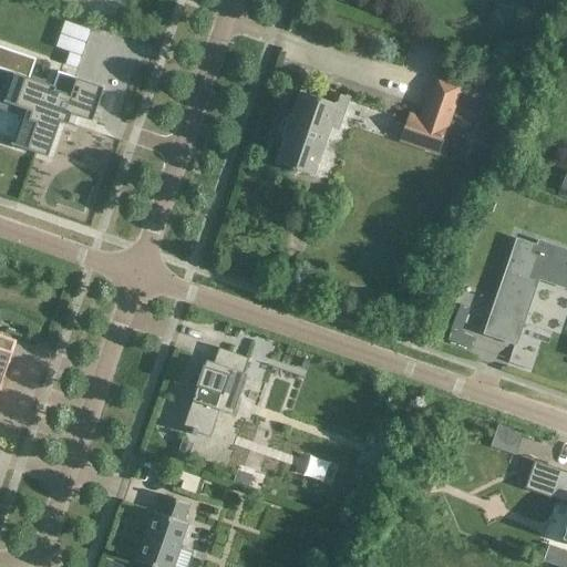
[(19,147),(47,157),(60,122),(68,125),(71,115),(92,122),(103,88),(58,72),(52,86),(29,79),(35,59),(0,47),(0,70),(12,74),(3,102),(31,112),(19,147)]
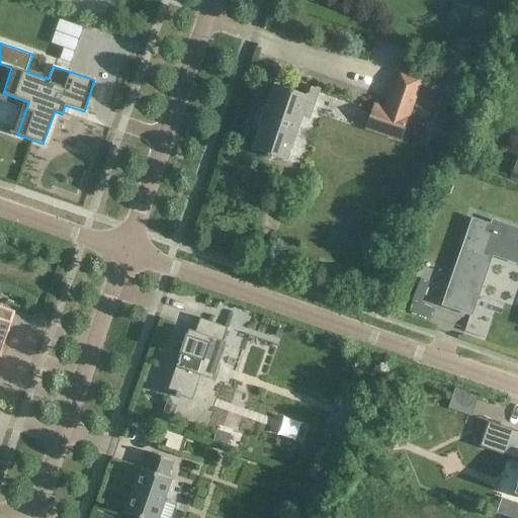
[(421,79),(398,71),(384,108),(373,104),(365,127),(400,140),(421,79)]
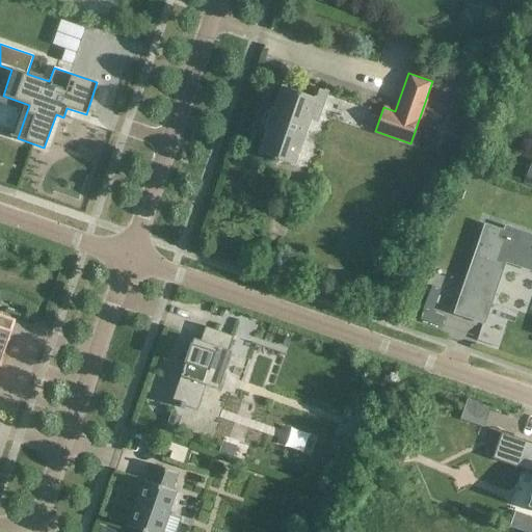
[(325,91),(312,86),(308,96),(283,87),(275,110),(272,109),(265,130),(268,131),(260,154),(271,158),(270,160),(280,163),(281,161),(292,165),(308,118),(315,122),(325,91)]
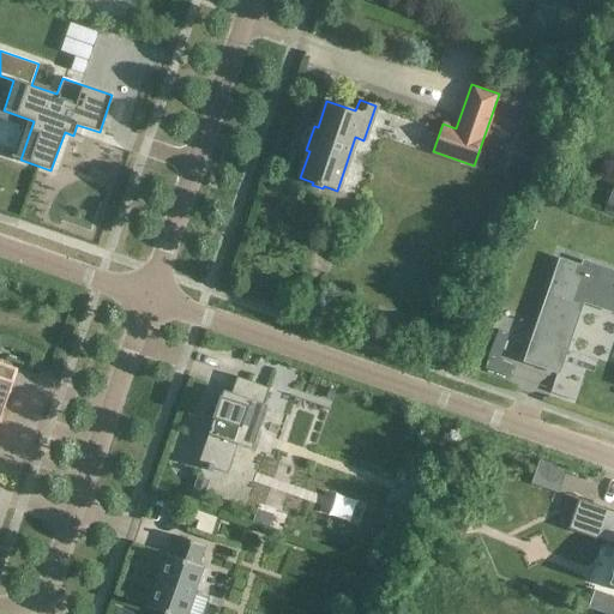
[(560,260),(534,338),(555,345),(566,315),(563,314),(566,306),(569,298),(572,299),(583,269),(581,268),(560,260)]
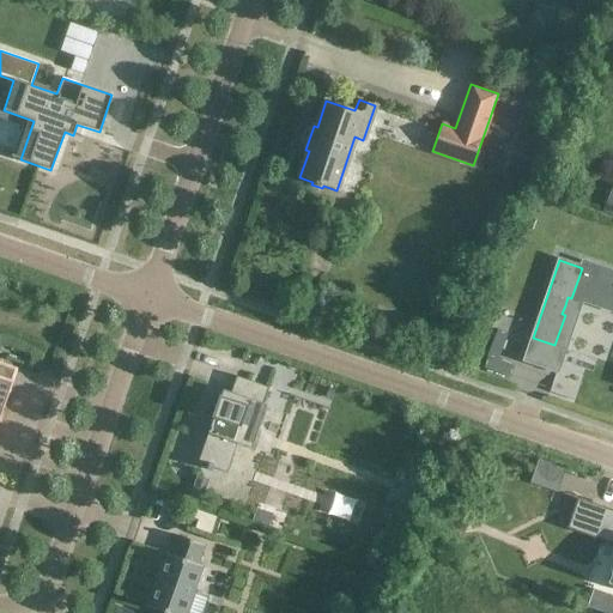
[(568,297),(565,305),(577,309),(582,296),(612,307),(612,274),(581,263),(580,267),(582,268),(571,298),(568,297)]
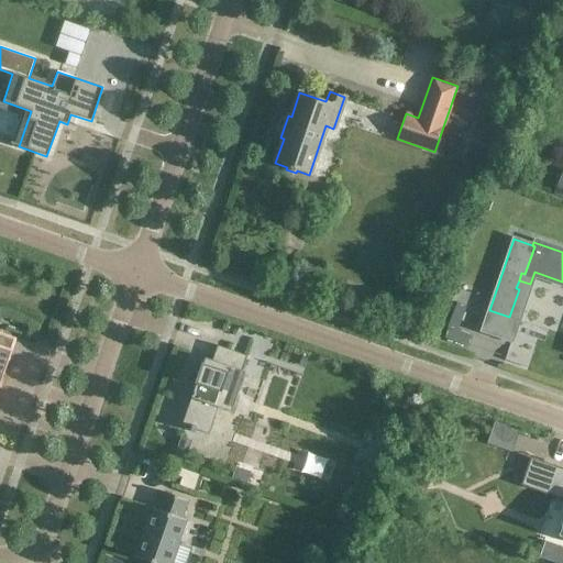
[(0,383),(7,363),(8,363),(15,341),(14,341),(15,339),(0,332),(0,383)]
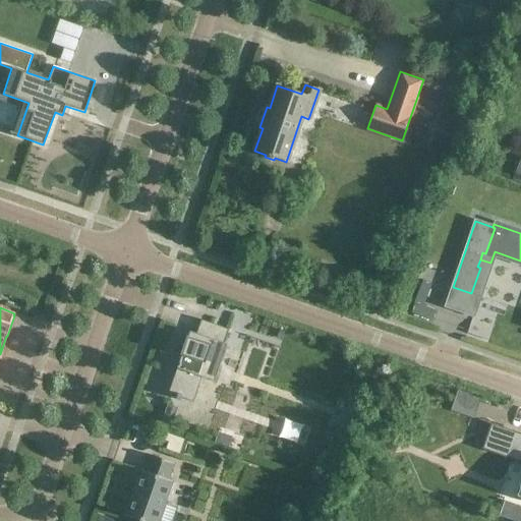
[(177,367),(168,393),(192,402),(201,378),(214,382),(226,344),(223,343),(228,330),(200,320),(195,334),(189,332),(182,351),(186,352),(180,368),(177,367)]
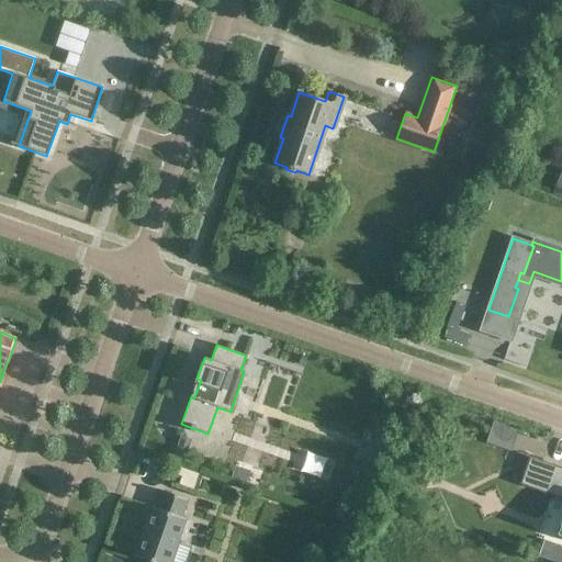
[(515,454),(521,435),(496,426),(490,447),(515,454)]
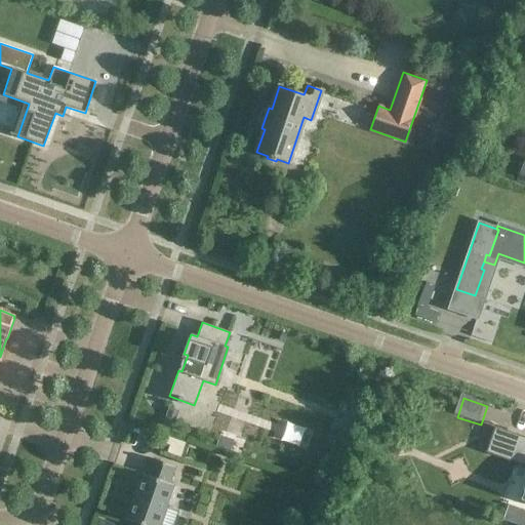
[(168,406),(162,425),(171,428),(177,409),(168,406)]
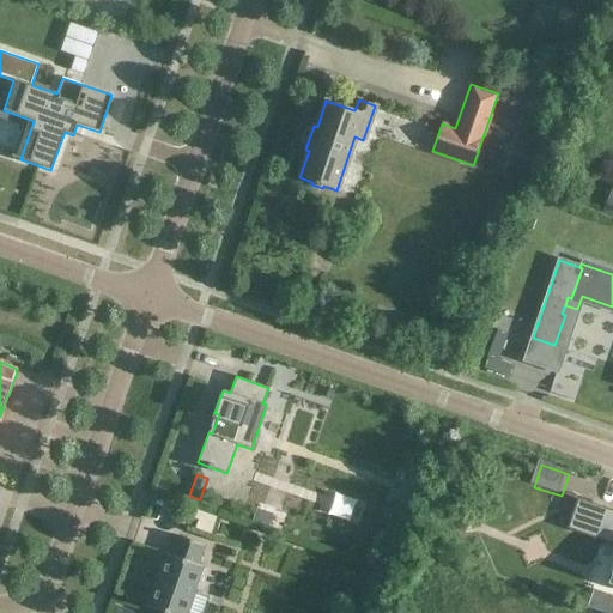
[(612,545),(612,565),(611,574),(607,583),(612,584),(612,510),(563,493),(563,495),(576,499),(566,528),(612,545)]
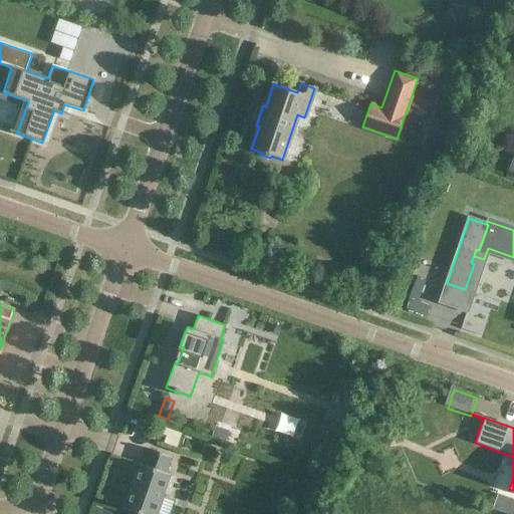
[(216,425),(212,435),(225,439),(228,429),(216,425)]
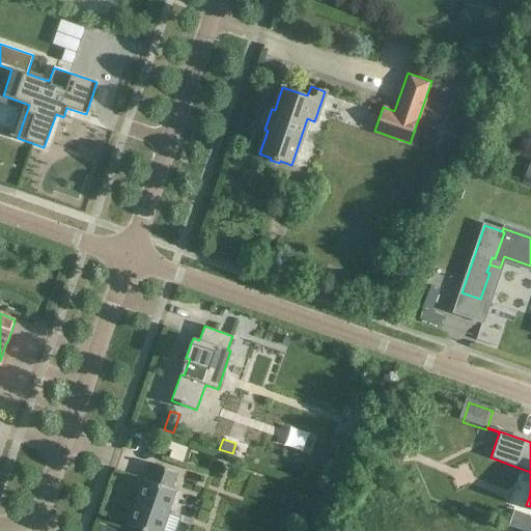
[(191,449),(168,442),(163,458),(184,467),(191,449)]
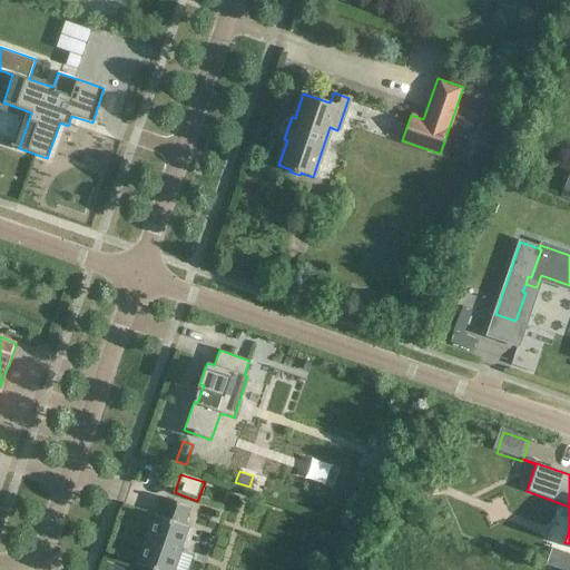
[(141,566),(139,569),(188,569),(194,556),(179,551),(188,526),(184,524),(189,507),(165,498),(159,516),(154,514),(149,528),(149,529),(147,536),(146,536),(146,537),(137,564),(141,566)]
